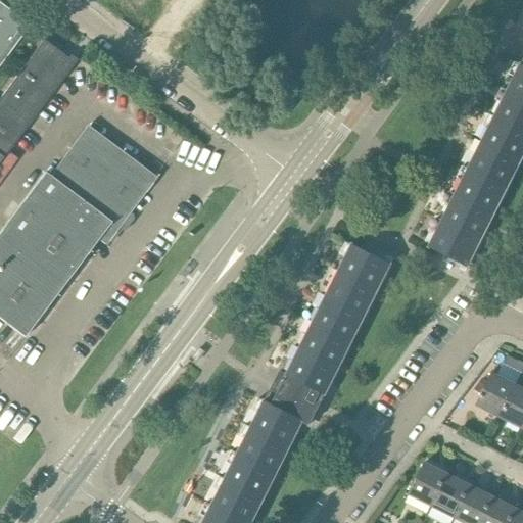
[(0,64),(30,26),(0,3),(0,64)]
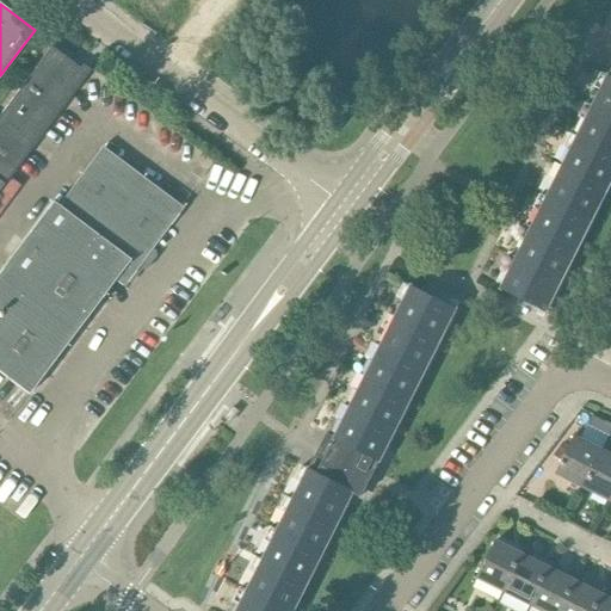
[(0,178),(4,181),(6,183),(87,74),(50,47),(0,115),(0,178)]
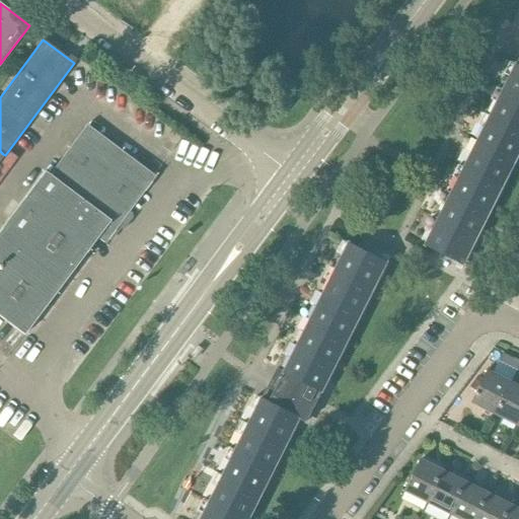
[(518,100),(518,66),(516,65),(503,91),(518,100)]
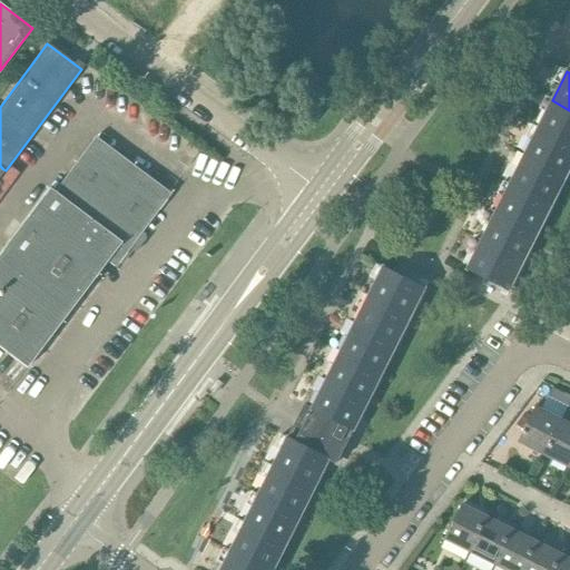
[(569,145),(569,110),(552,100),(538,129),(569,145)]
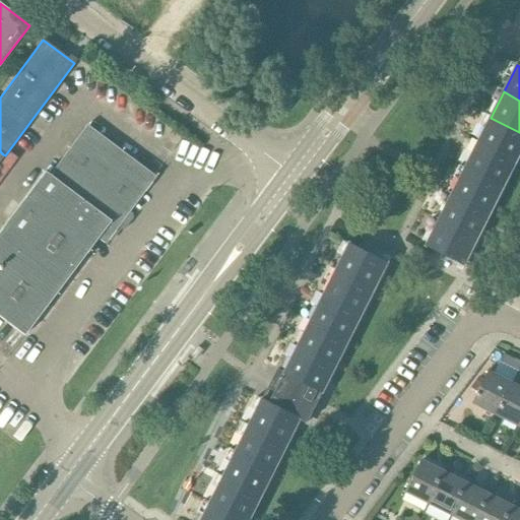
[(513,158),(519,143),(519,132),(491,118),(478,143),(513,158)]
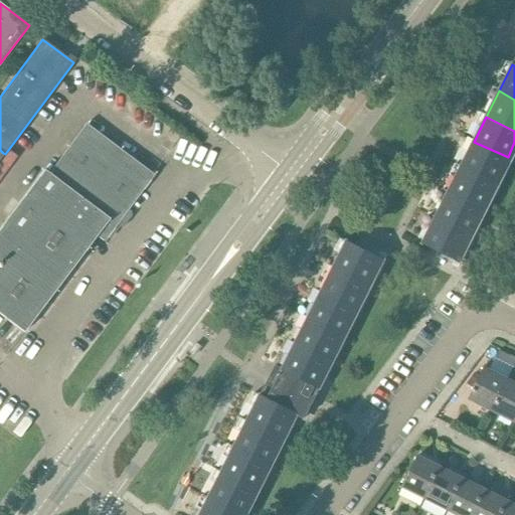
[(152,176),(86,127),(50,173),(44,169),(0,227),(0,314),(24,332),(96,236),(103,241),(115,225),(119,228),(123,227),(127,222),(131,217),(130,212),(127,209),(152,176)]
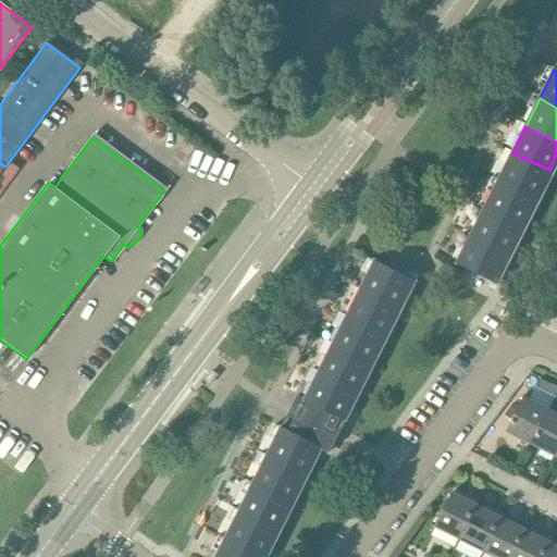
[(535,197),(549,170),(512,153),(499,180),(535,197)]
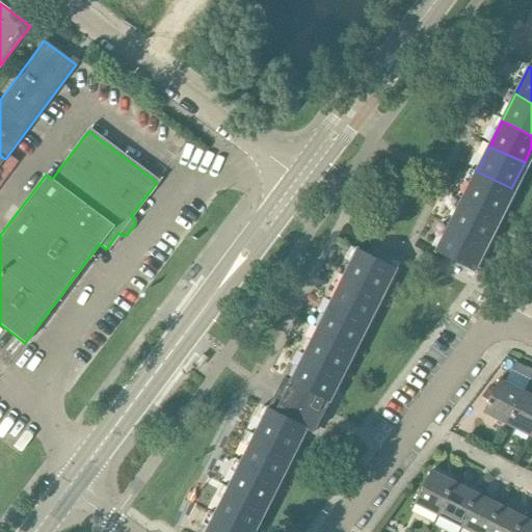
[(497,217),(511,188),(477,171),(462,201),(497,217)]
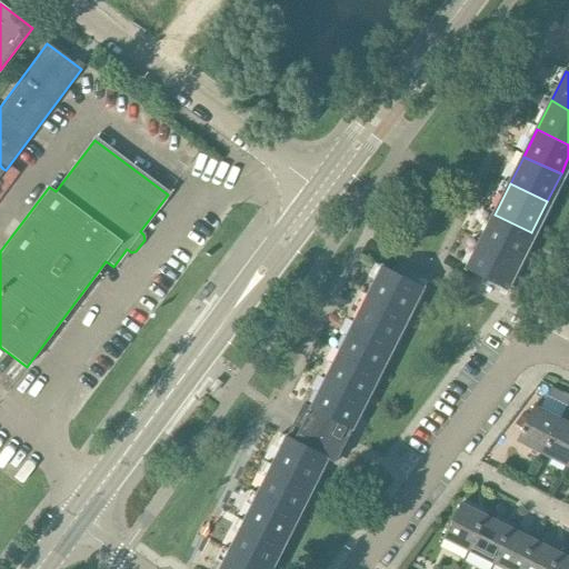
[(518,260),(531,232),(495,215),(480,242),(518,260)]
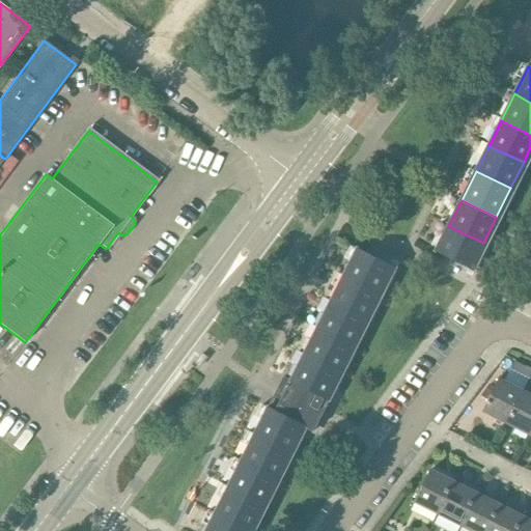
[(470,270),(483,243),(448,226),(436,252),(470,270)]
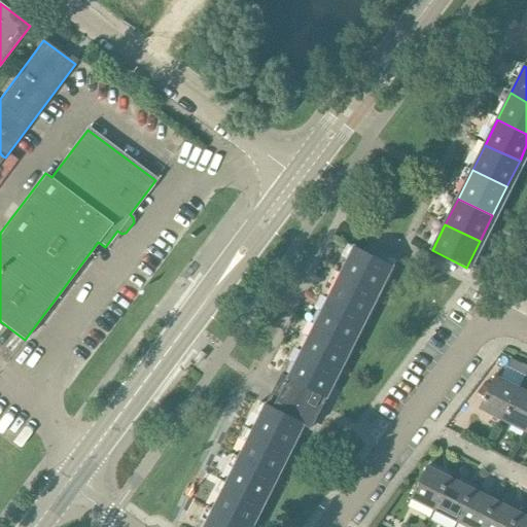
[(344,271),(377,287),(389,264),(355,247),(344,271)]
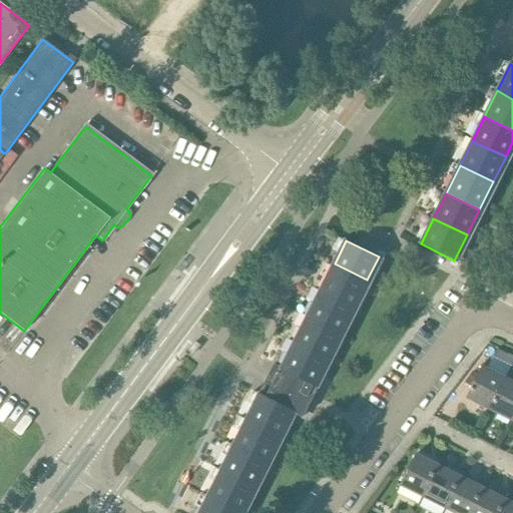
[(354,307),(367,280),(335,264),(321,291),(354,307)]
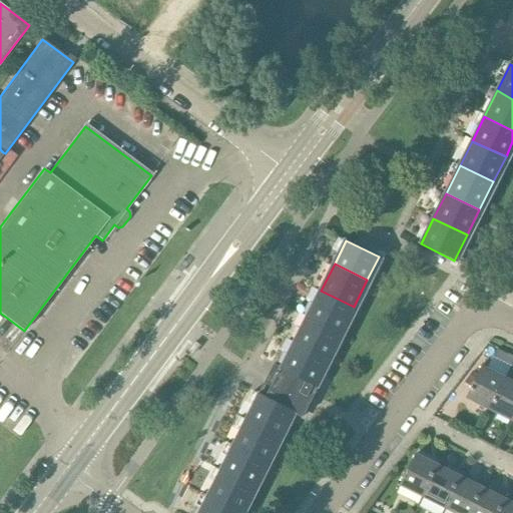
[(341,332),(354,307),(321,291),(309,316),(341,332)]
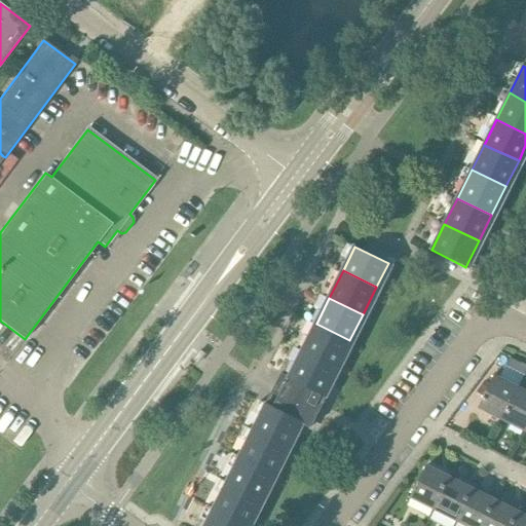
[(336,367),(349,340),(316,324),(302,350),(336,367)]
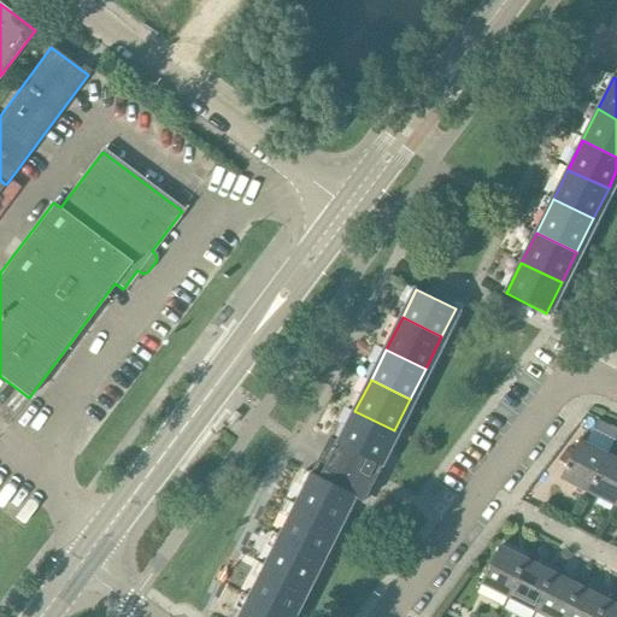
[(339,444),(342,446),(378,463),(378,462),(394,430),(354,411),(339,444)]
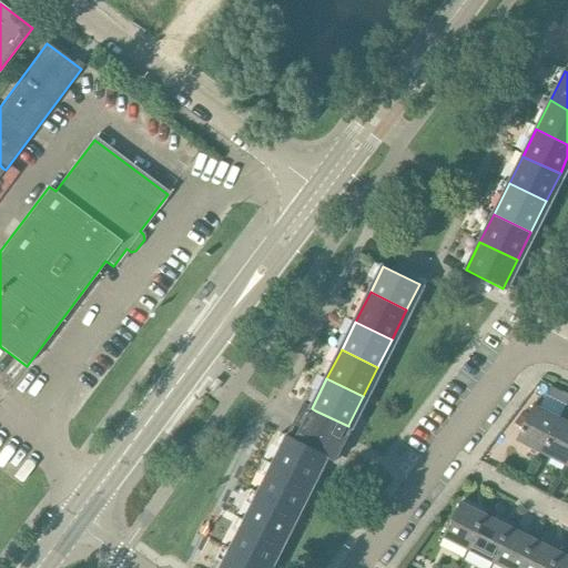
[(567,405),(567,403),(567,394),(553,387),(548,396),(567,405)]
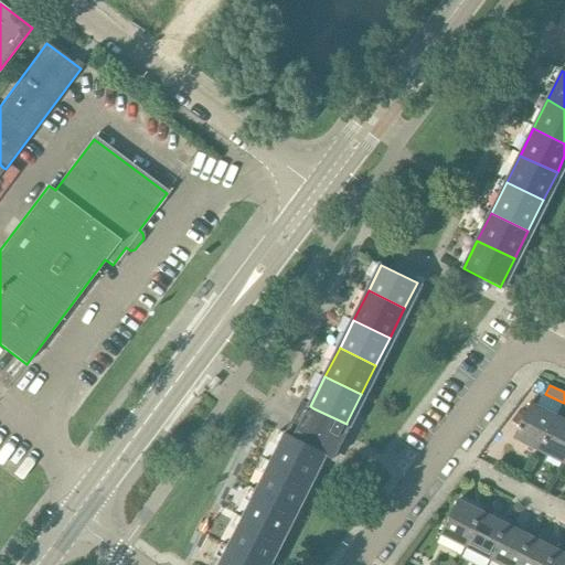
[(541,451),(558,415),(533,403),(529,411),(519,430),(514,438),(541,451)]
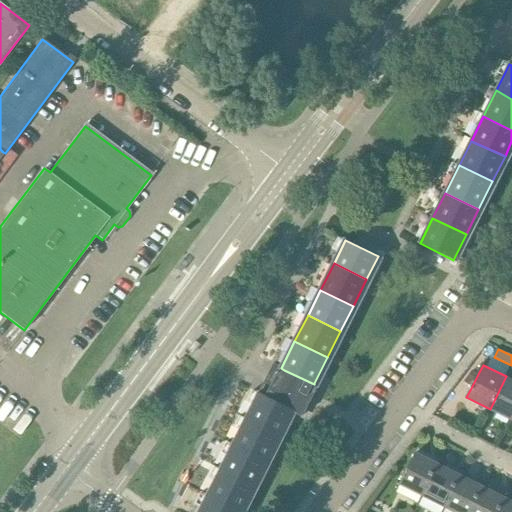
[(468,379),(464,383),(470,390),(479,372),(475,369),(468,379)]
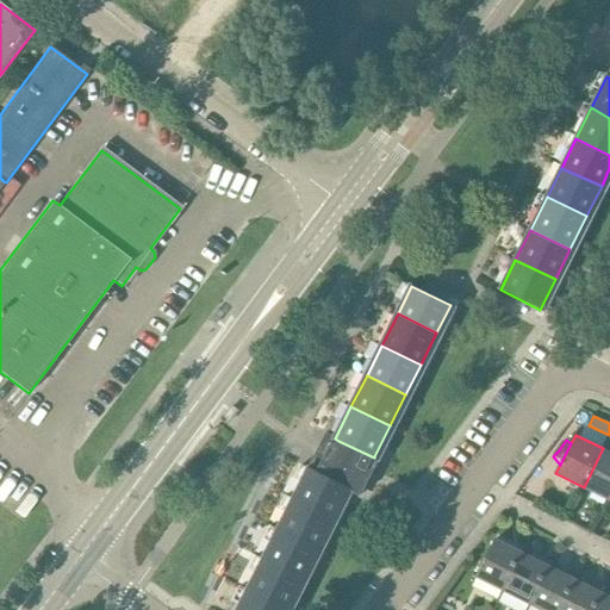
[(309,470),(348,489),(361,496),(379,460),(374,456),(374,458),(338,441),(336,444),(332,443),(327,454),(318,450),(309,470)]
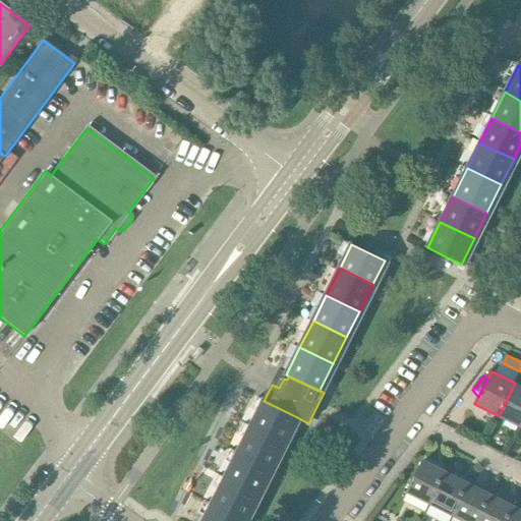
[(520,426),(520,386),(515,383),(499,416),(520,426)]
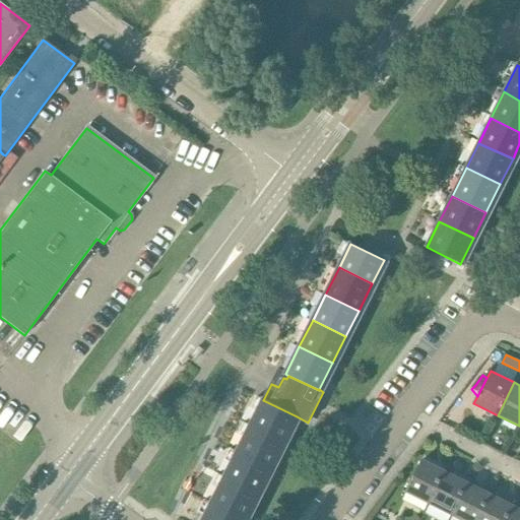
[(263,400),(250,426),(283,442),(297,416),(263,400)]
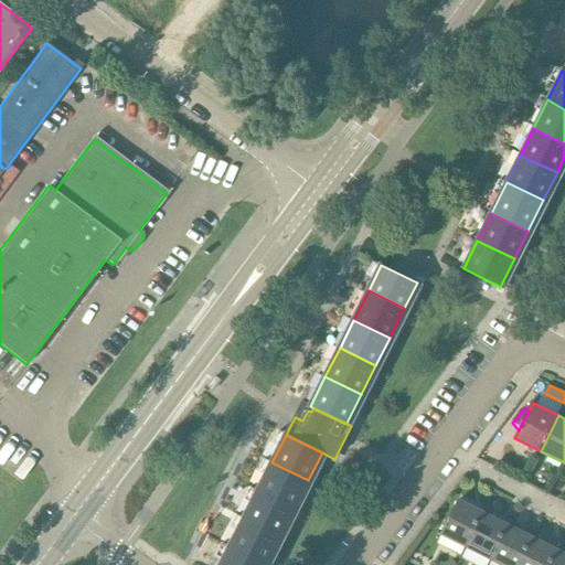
[(295,508),(308,480),(272,462),(258,490),(295,508)]
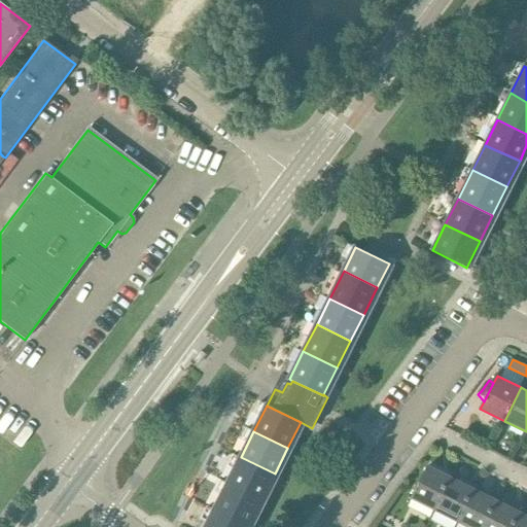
[(241,457),(229,482),(261,499),(275,473),(241,457)]
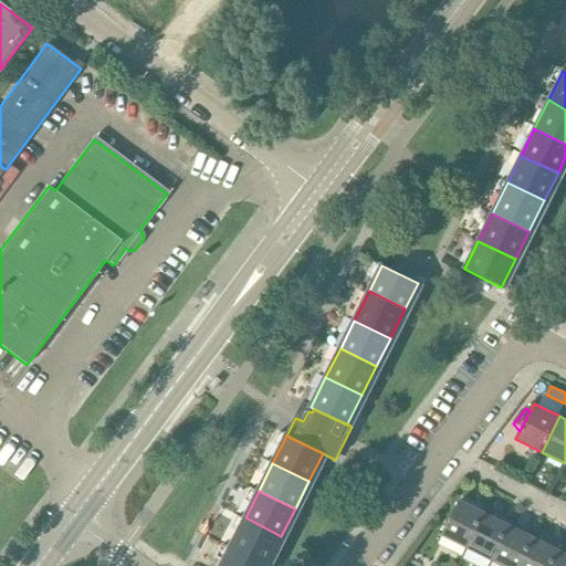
[(468,549),(485,513),(460,501),(442,536),(468,549)]
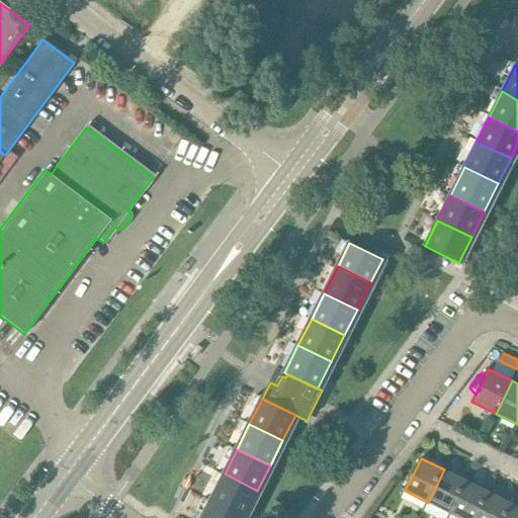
[(451,514),(467,482),(444,469),(428,503),(451,514)]
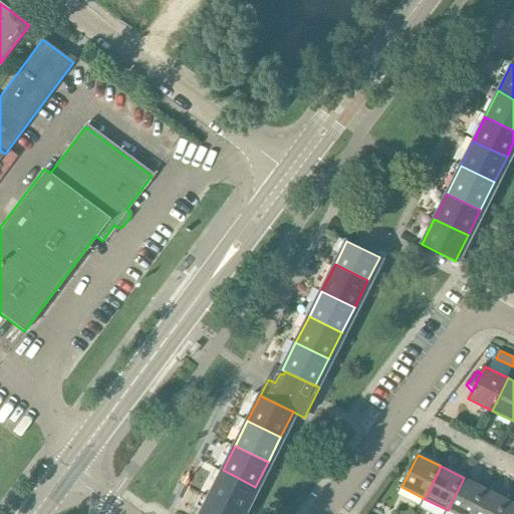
[(242,513),(255,487),(223,470),(210,496),(242,513)]
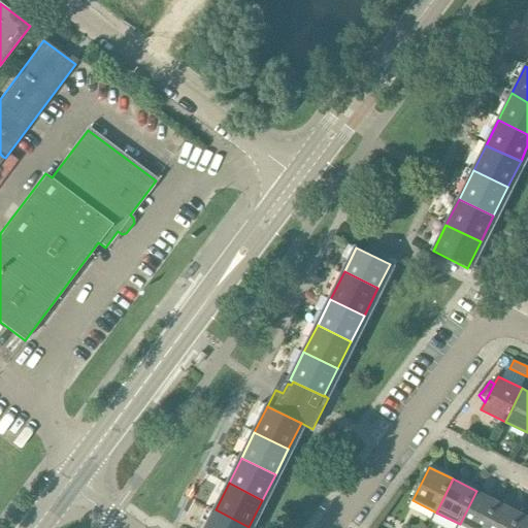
[(467,527),(486,527),(499,502),(476,491),(460,524),(467,527)]
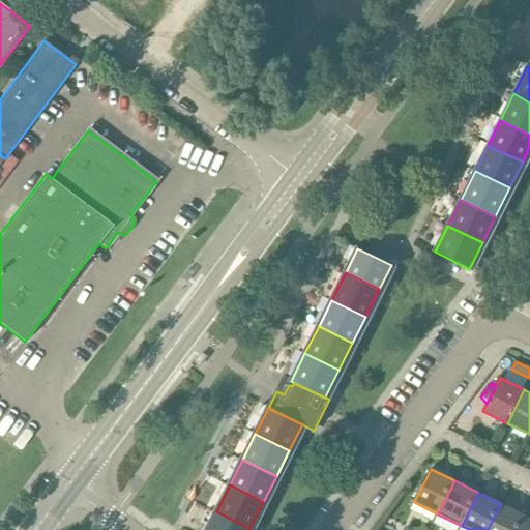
[(518,529),(525,517),(501,504),(488,529),(518,529)]
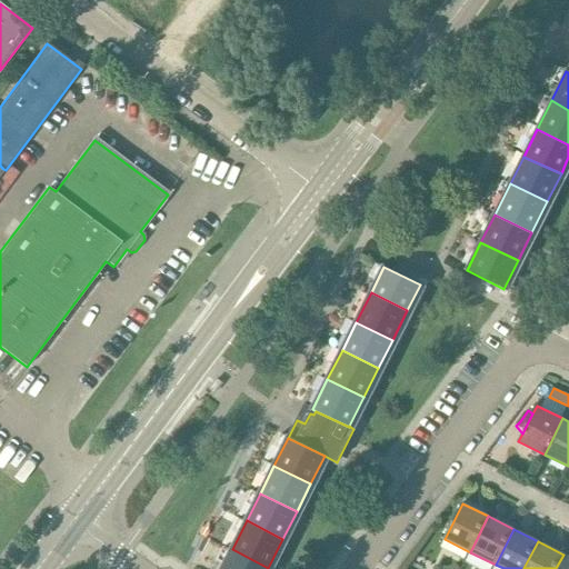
[(232,549),(221,568),(267,568),(268,568),(232,549)]
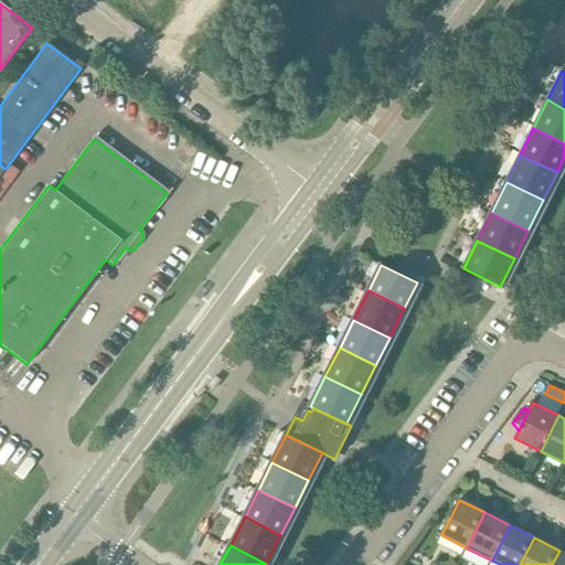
[(553,563),(552,564),(564,564),(564,553),(560,551),(553,563)]
